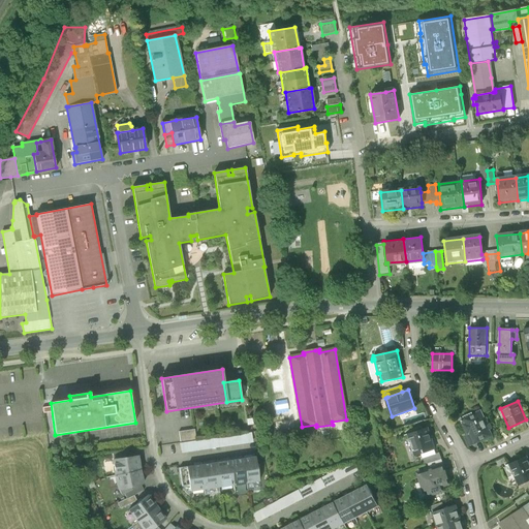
[(285,402),(276,403),(277,413),(286,411),(285,402)]
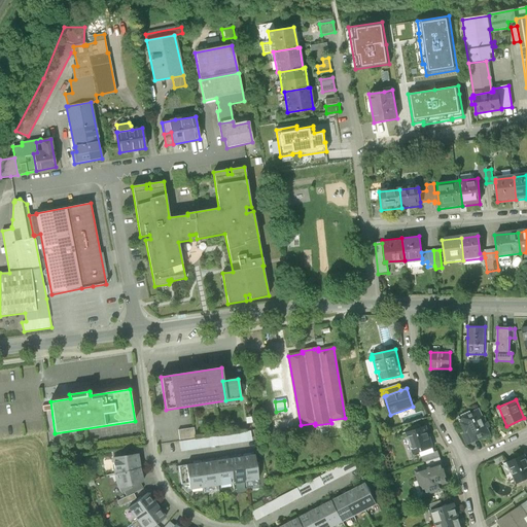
[(479,409),(462,417),(464,421),(461,422),(466,432),(462,434),(467,445),(473,442),(491,433),(479,409)]
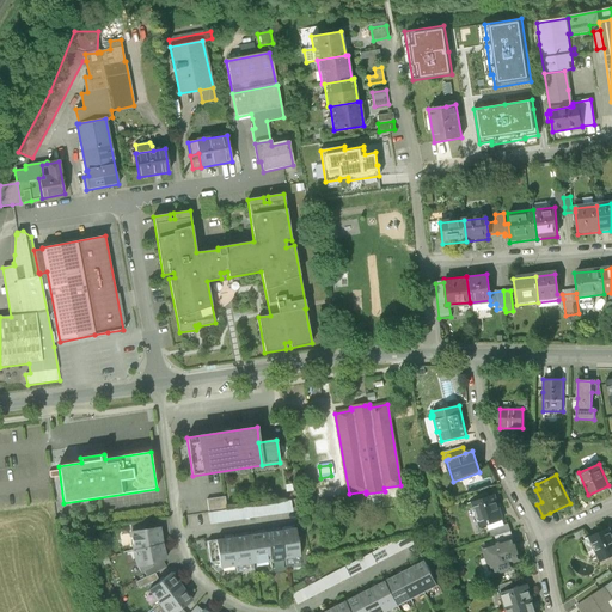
[(481,526),(488,525),(489,530),(505,525),(503,519),(495,495),(473,502),(481,526)]
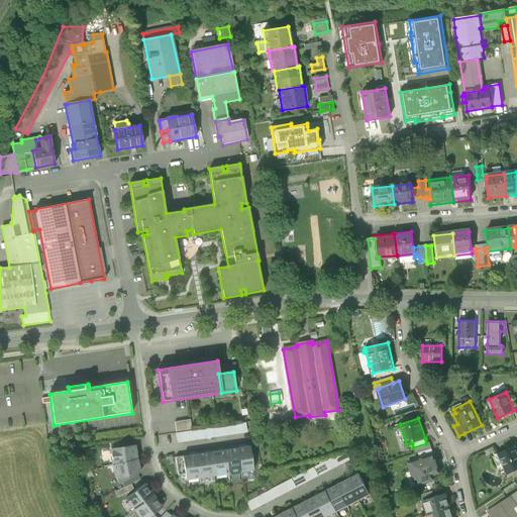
[(175,422),(177,433),(192,431),(190,420),(175,422)]
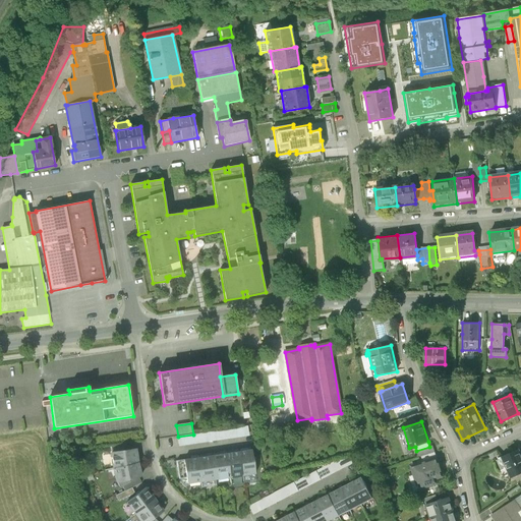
[(178,437),(179,447),(249,437),(247,426),(193,435),(178,437)]
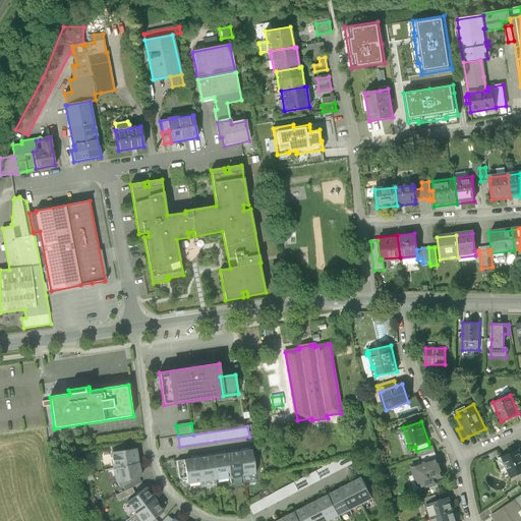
[(111,447),(111,453),(124,451),(123,445),(111,447)]
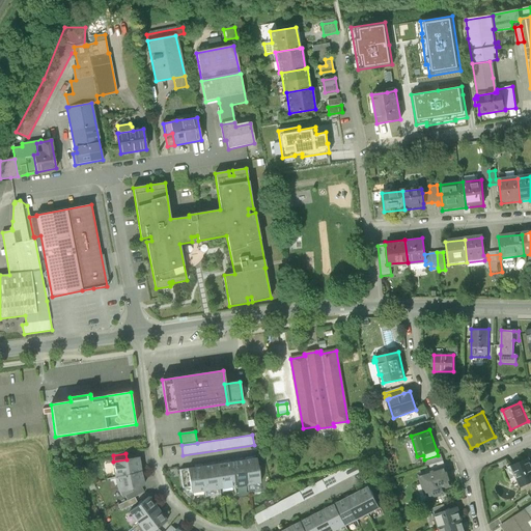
[(438,455),(424,459),(426,466),(430,465),(443,460),(441,454),(438,455)]
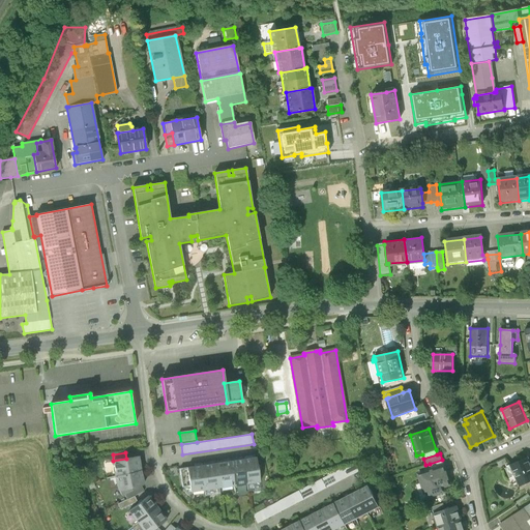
[(126,459),(113,461),(116,477),(140,471),(138,458),(126,459)]
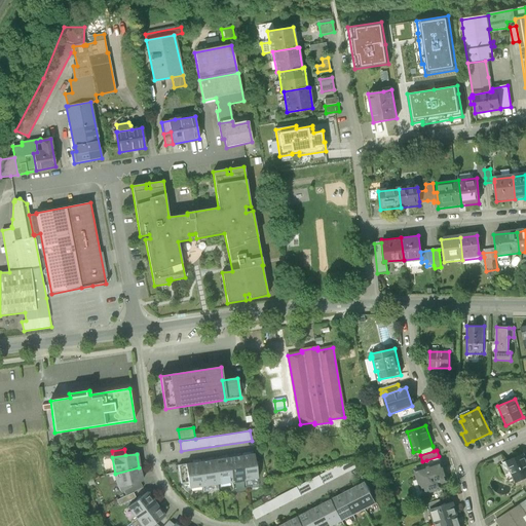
[(254,454),(241,456),(245,481),(258,479),(257,472),(258,472),(257,461),(255,461),(254,454)]
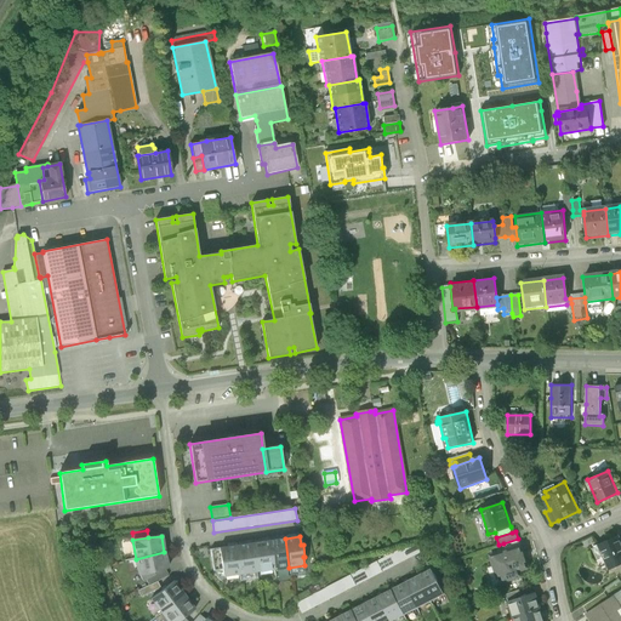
[(620,545),(617,536),(598,545),(599,546),(604,558),(609,569),(620,564),(620,545)]
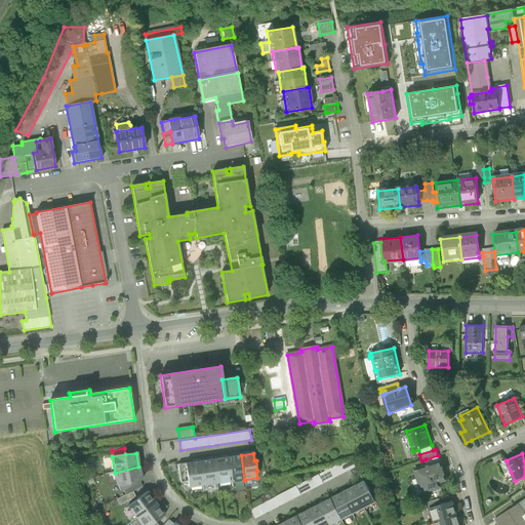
[(232,482),(244,480),(241,455),(228,457),(232,482)]
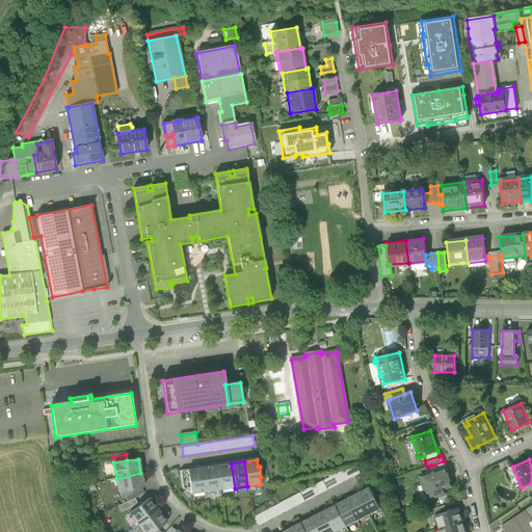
[(444,461),(431,466),(433,472),(446,468),(444,461)]
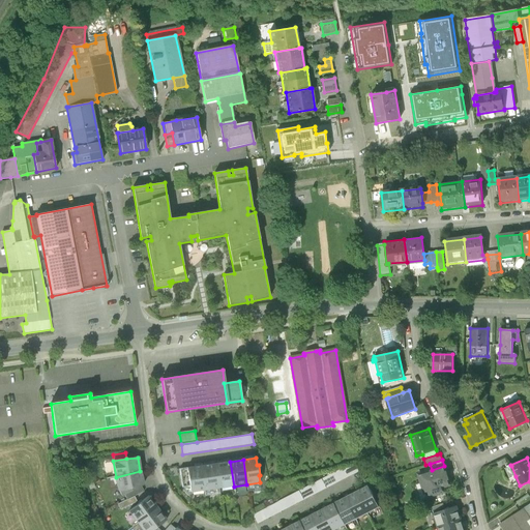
[(218,489),(234,487),(230,462),(215,464),(218,489)]
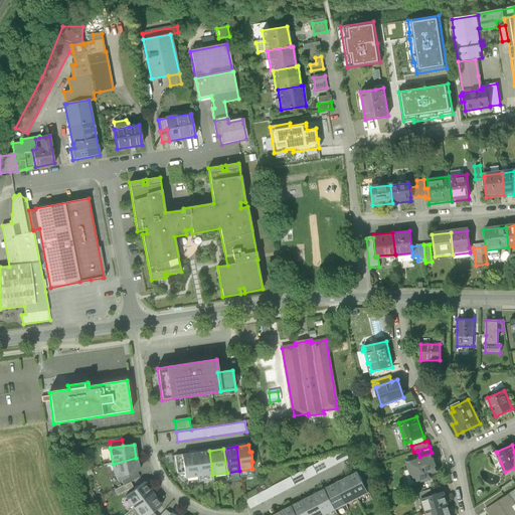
[(209,451),(197,453),(198,465),(197,465),(198,477),(212,475),(209,451)]
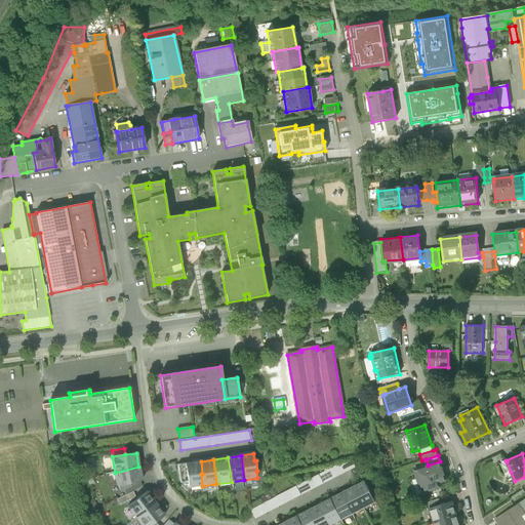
[(356,467),(353,460),(340,463),(270,500),(265,502),(251,510),(255,519),(356,467)]
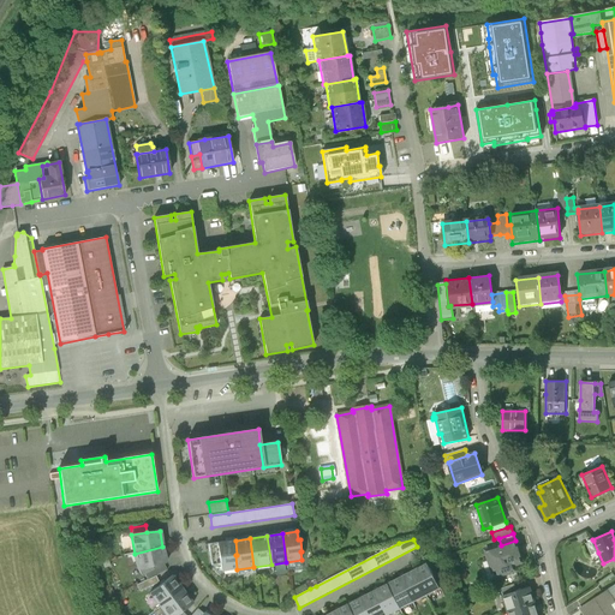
[(501,545),(485,550),(493,572),(495,572),(497,577),(518,571),(515,565),(524,562),(515,539),(515,541),(501,545)]
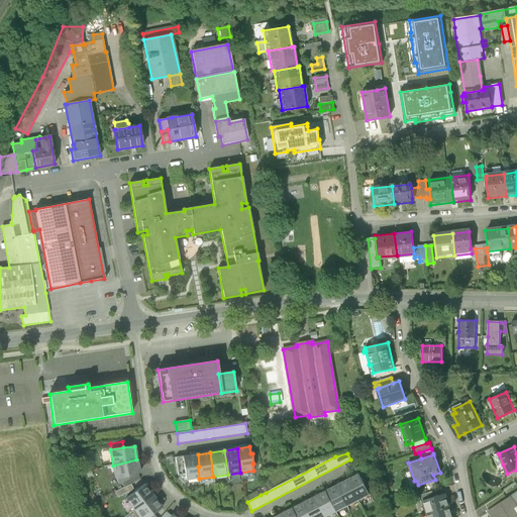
[(199,467),(198,454),(175,457),(178,476),(185,475),(186,481),(199,479),(198,467),(199,467)]
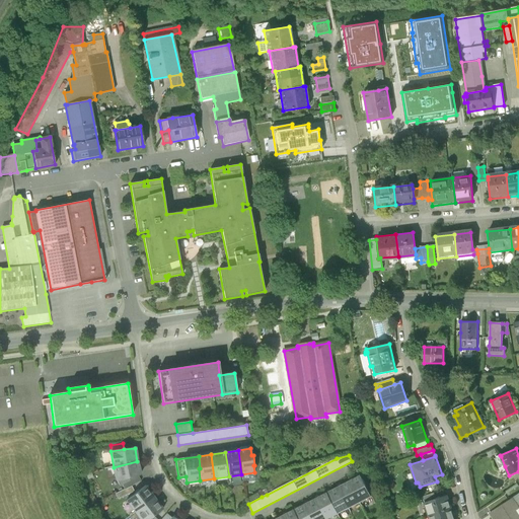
[(505,466),(501,456),(494,459),(499,469),(505,466)]
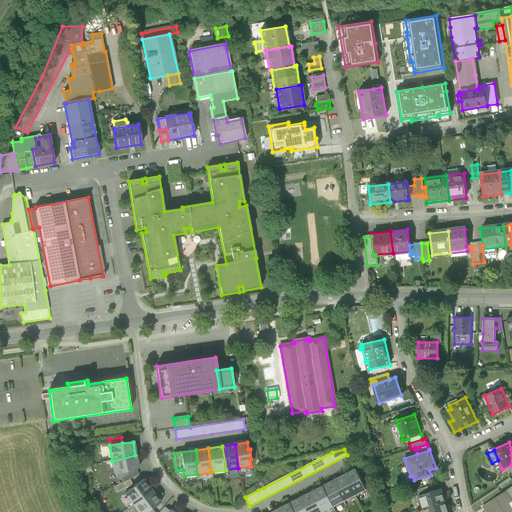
[(138,469),(135,455),(112,461),(115,474),(126,472),(136,470),(138,469)]
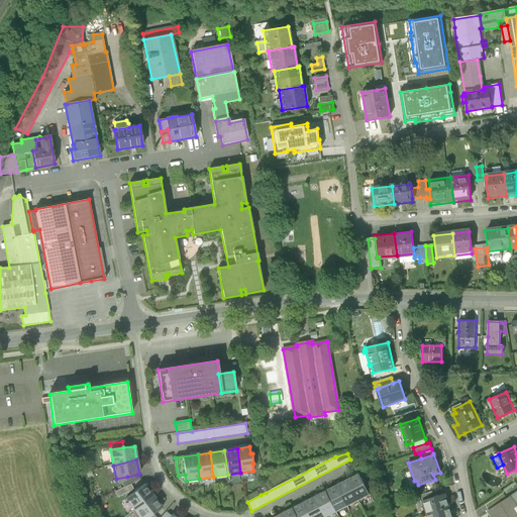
[(358,474),(347,480),(357,501),(370,495),(358,474)]
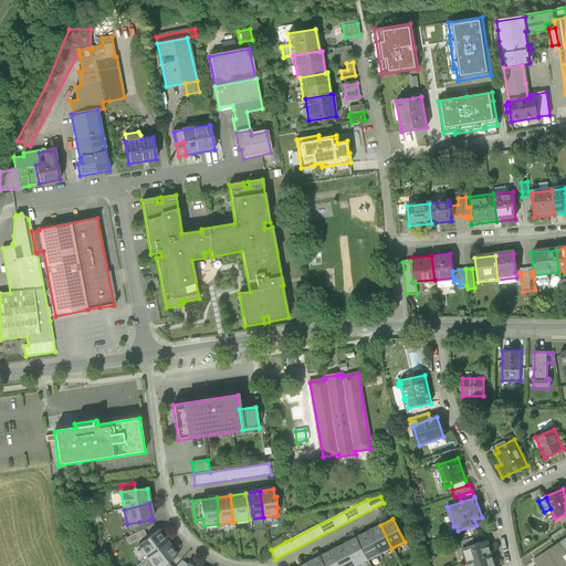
[(139,522),(140,524),(133,528),(135,534),(144,531),(153,525),(150,520),(139,522)]
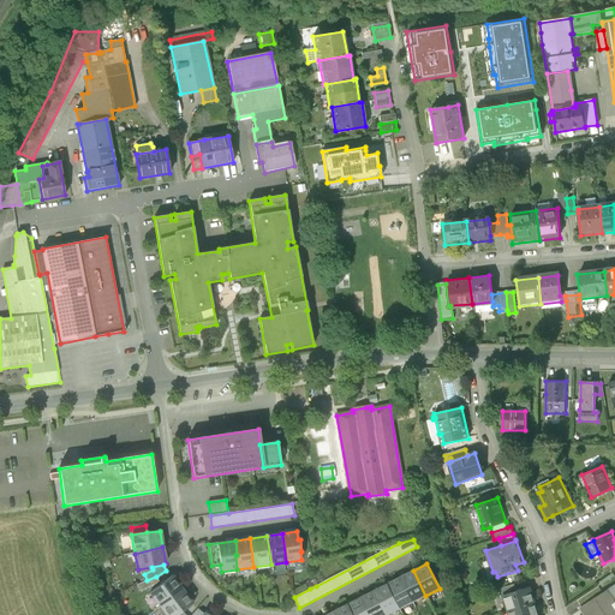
[(413,602),(425,596),(413,571),(400,578),(413,602)]
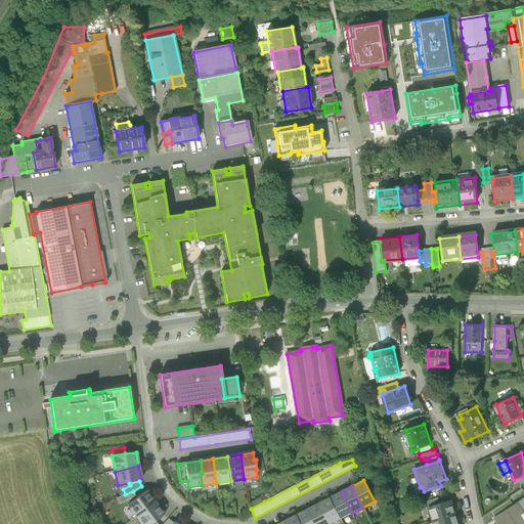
[(127,506),(136,517),(156,503),(146,490),(127,506)]
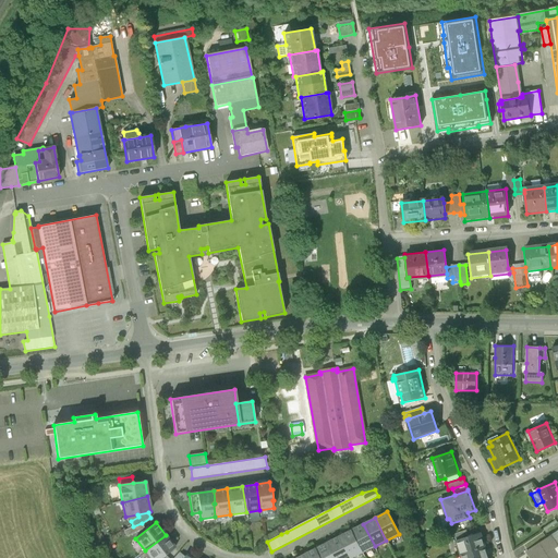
[(133,526),(123,531),(126,537),(144,529),(142,523),(133,526)]
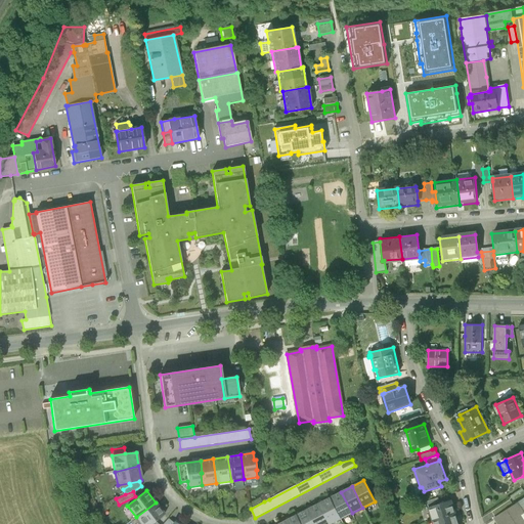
[(341,519),(352,513),(341,492),(330,497),(341,519)]
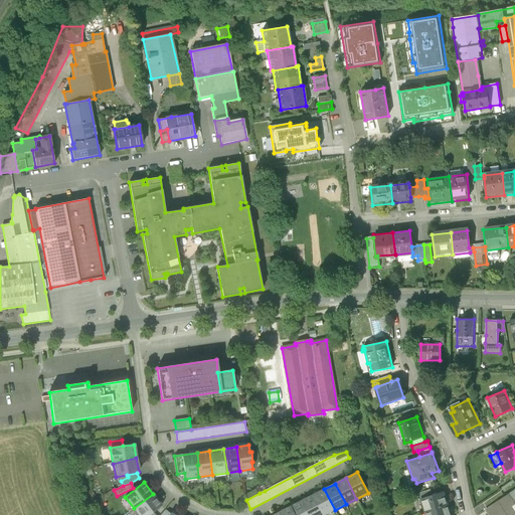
[(324,489),(313,495),(323,514),(324,514),(335,510),(324,489)]
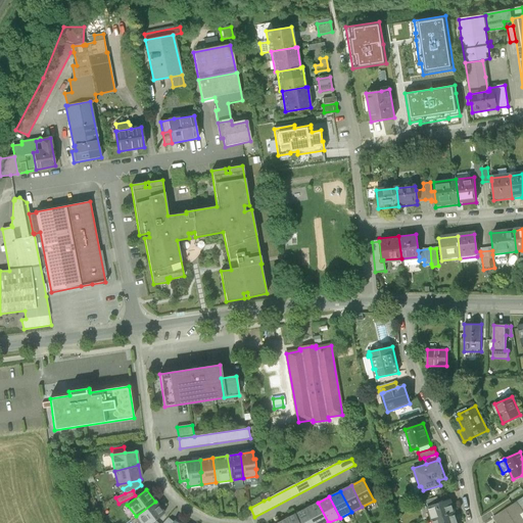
[(493,517),(497,522),(522,522),(522,497),(512,505),(493,517)]
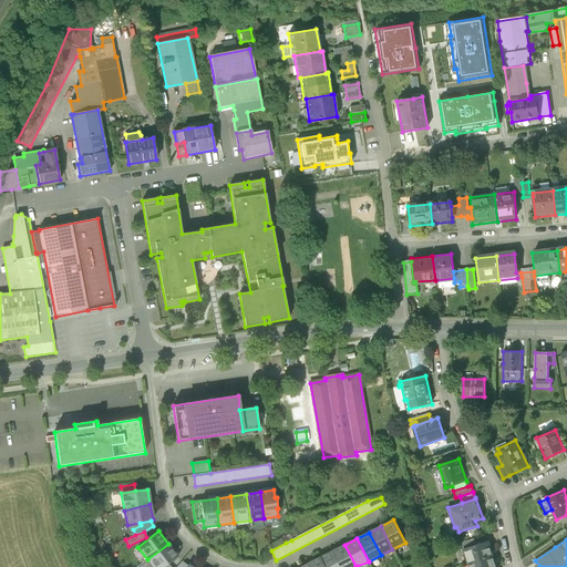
[(463,549),(468,564),(493,556),(487,542),(463,549)]
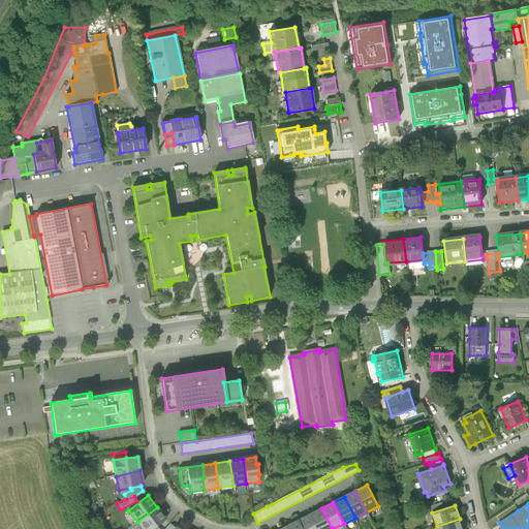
[(515,505),(496,517),(499,523),(518,510),(515,505)]
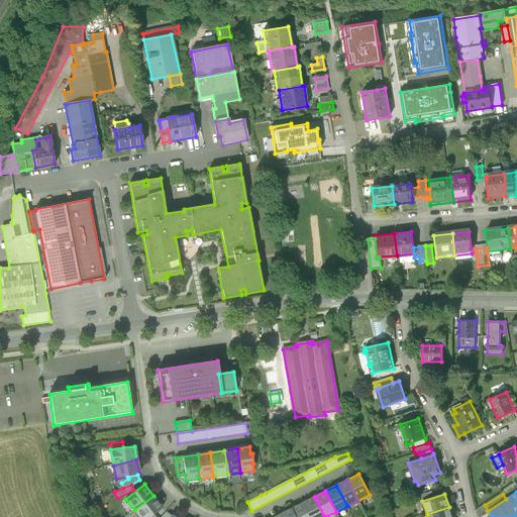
[(153,496),(134,510),(138,516),(148,516),(163,507),(153,496)]
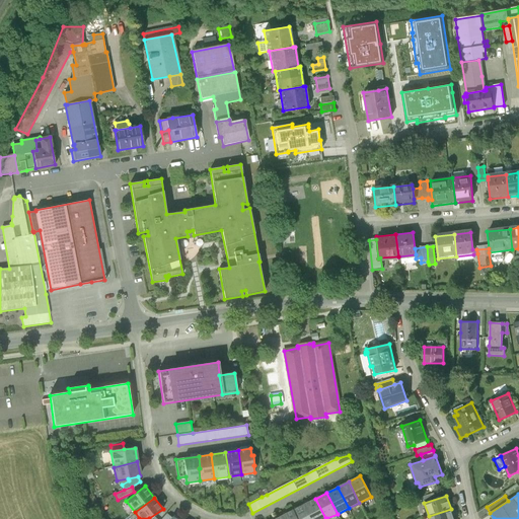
[(311,518),(325,518),(315,499),(304,504),(311,518)]
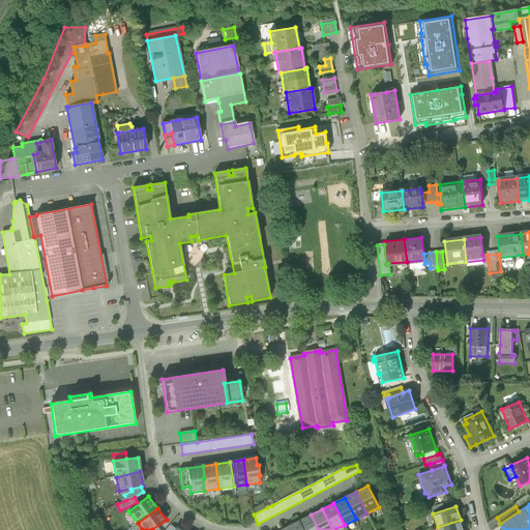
[(304,529),(318,529),(311,514),(299,521),(304,529)]
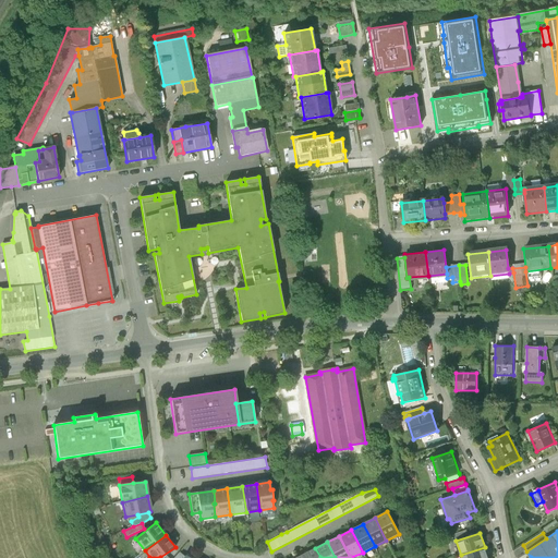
[(487,557),(485,547),(461,555),(461,557),(487,557)]
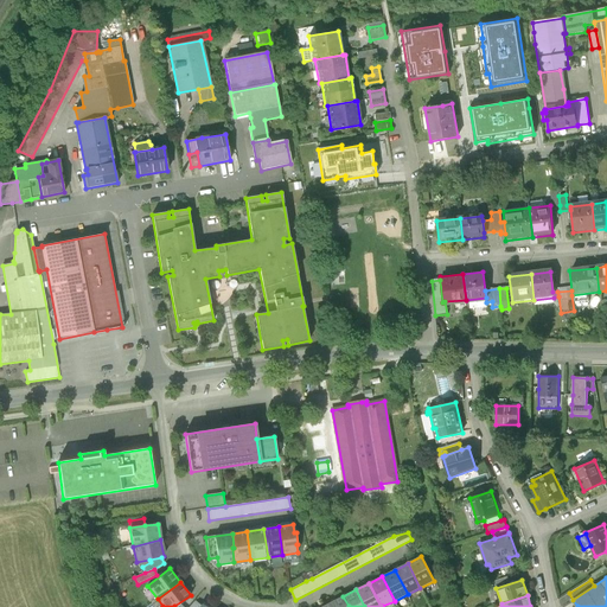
[(349,606),(343,596),(331,602),(332,606),(349,606)]
